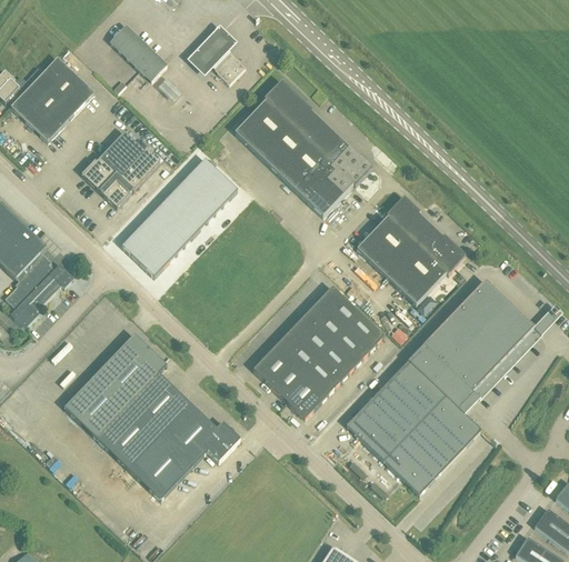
[(151,79),(167,62),(126,23),(110,40),(151,79)]
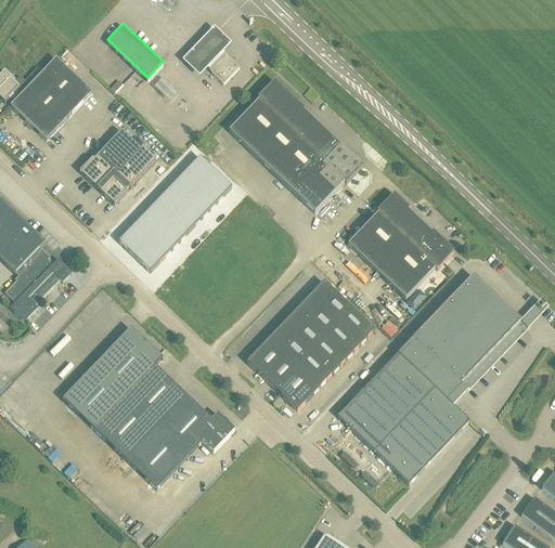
[(230,42),(214,27),(184,57),(199,73),(230,42)]
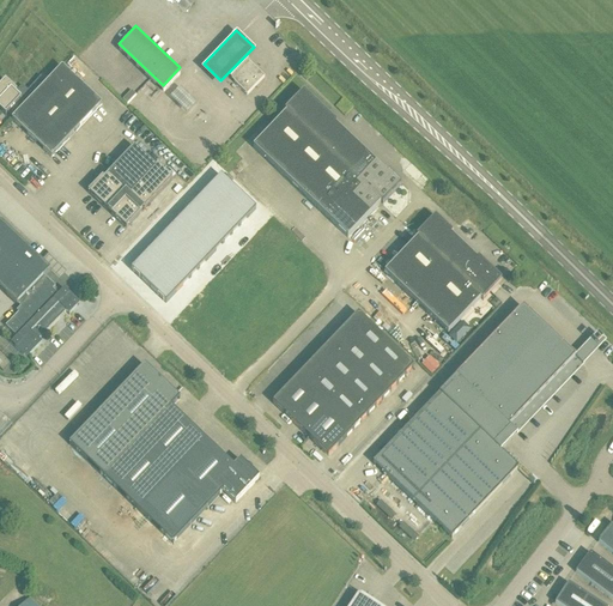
[(247,89),(265,70),(252,58),(234,76),(247,89)]
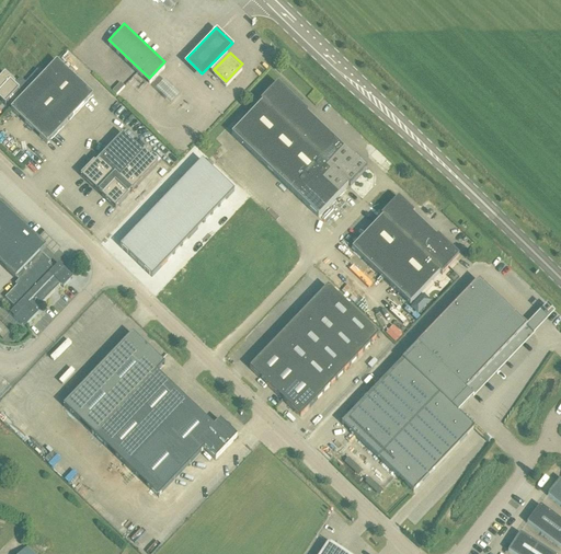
[(46,139),(92,90),(56,56),(43,69),(36,77),(22,91),(18,87),(19,85),(13,80),(14,78),(4,68),(0,71),(0,93),(1,94),(0,94),(0,95),(4,100),(6,99),(11,103),(10,104),(46,139)]
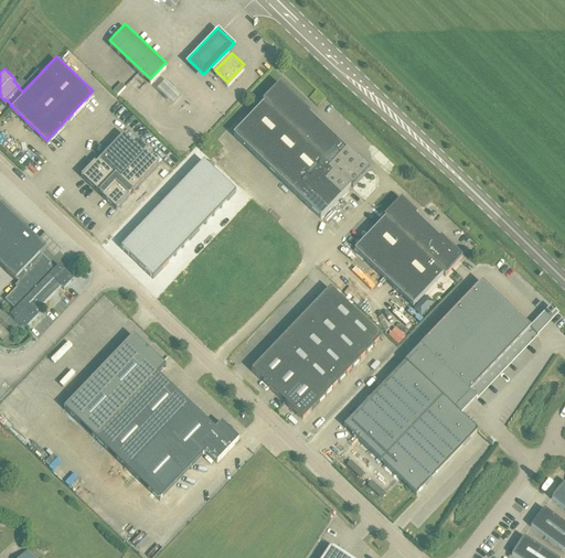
[(38,65),(31,72),(36,77),(43,70),(38,65)]
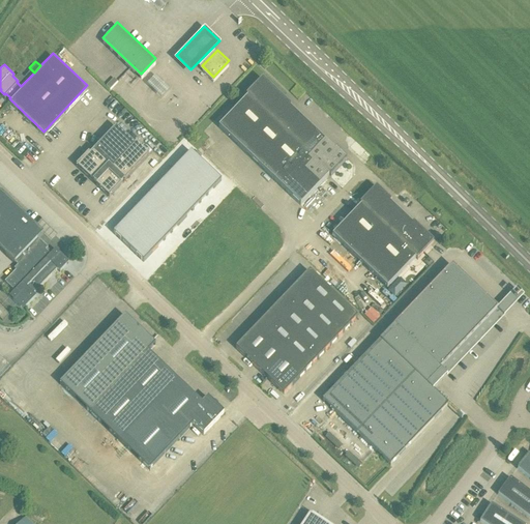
[(110,85),(117,77),(113,73),(106,81),(110,85)]
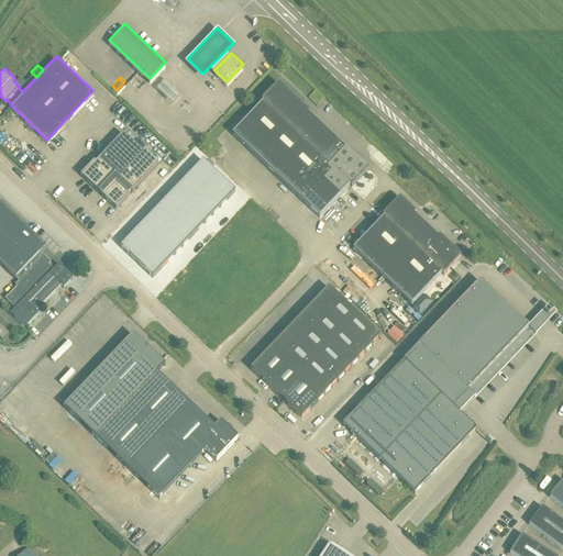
[(247,113),(232,130),(319,212),(349,180),(351,181),(368,164),(361,156),(359,158),(355,154),(356,153),(357,153),(356,152),(354,154),(308,109),(309,107),(307,108),(298,100),(299,98),(278,78),(261,96),(262,98),(247,113)]
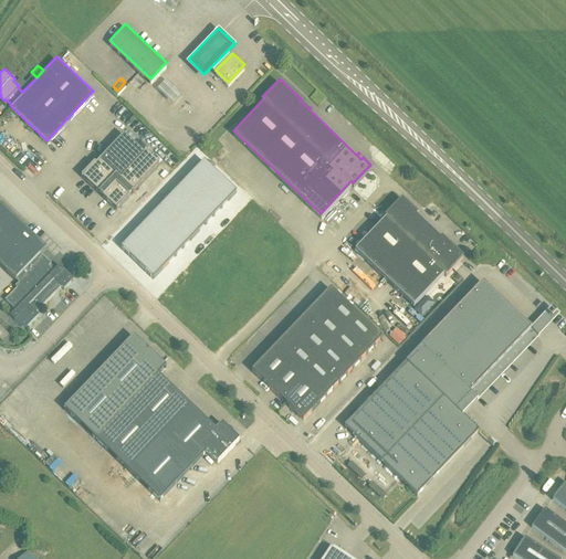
[(180,94),(166,80),(157,87),(173,102),(180,94)]
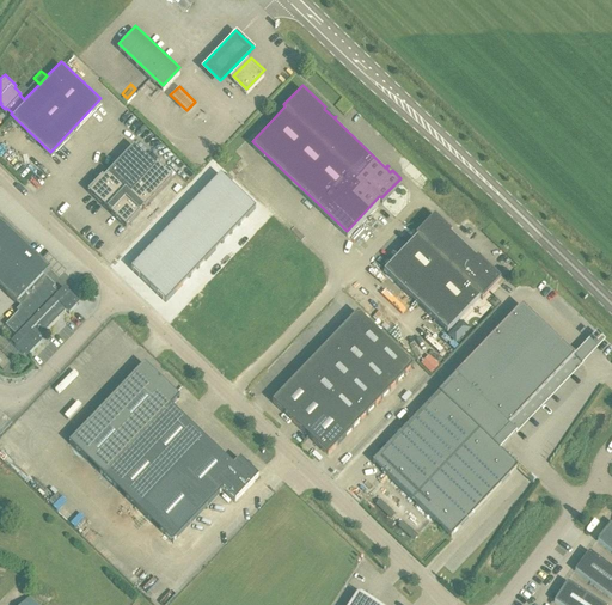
[(208,116),(184,139),(190,145),(200,135),(201,136),(215,123),(208,116)]
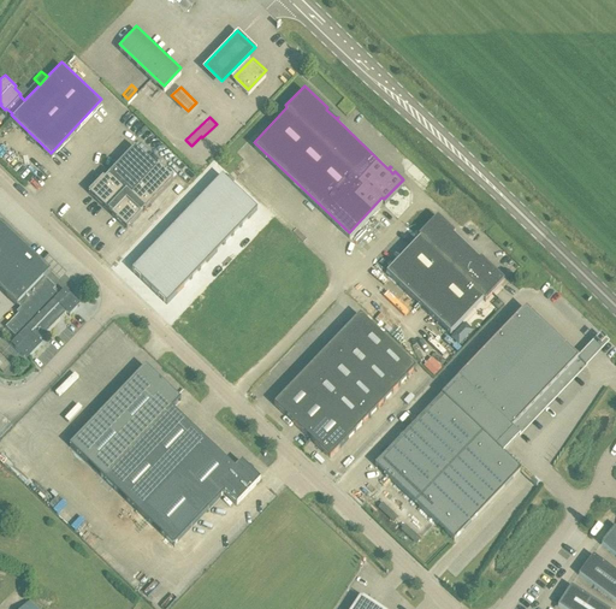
[(155,163),(134,142),(104,173),(102,172),(88,187),(107,206),(108,206),(112,208),(111,210),(126,224),(141,208),(140,208),(143,205),(172,175),(158,160),(155,163)]
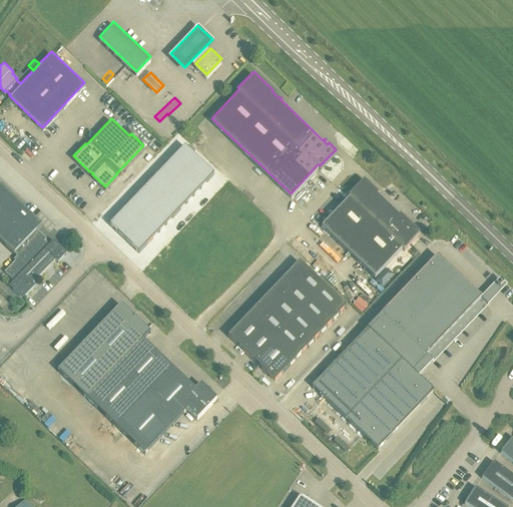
[(184,142),(108,226),(138,257),(213,172),(184,142)]
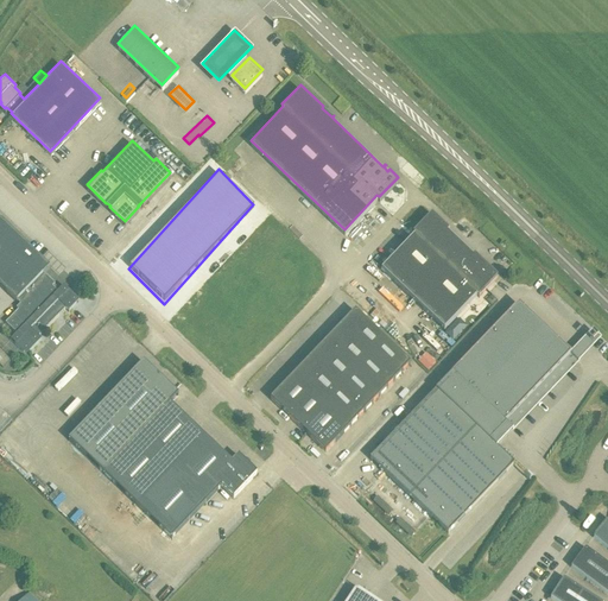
[(380,264),(365,280),(396,310),(412,295),(443,324),(476,290),(477,291),(496,271),(485,259),(482,261),(473,252),(475,250),(474,250),(473,251),(447,227),(449,225),(448,223),(445,226),(442,222),(443,221),(431,208),(412,228),(413,229),(380,264)]
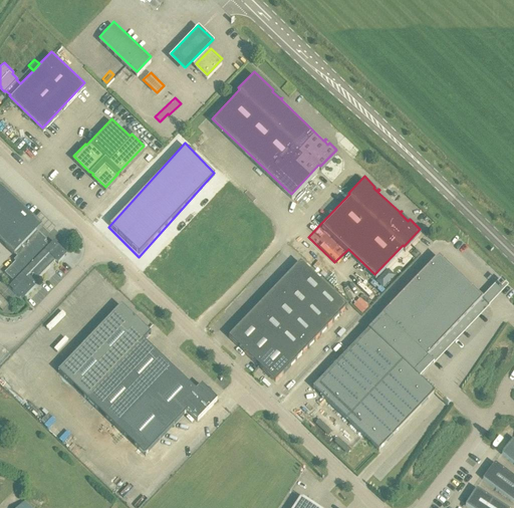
[(37,227),(41,222),(23,204),(22,205),(0,182),(0,237),(14,250),(17,252),(13,256),(15,257),(4,268),(17,281),(13,286),(19,293),(22,290),(25,293),(35,282),(32,280),(55,256),(58,259),(64,252),(62,250),(64,248),(57,241),(52,245),(44,238),(46,235),(37,227)]
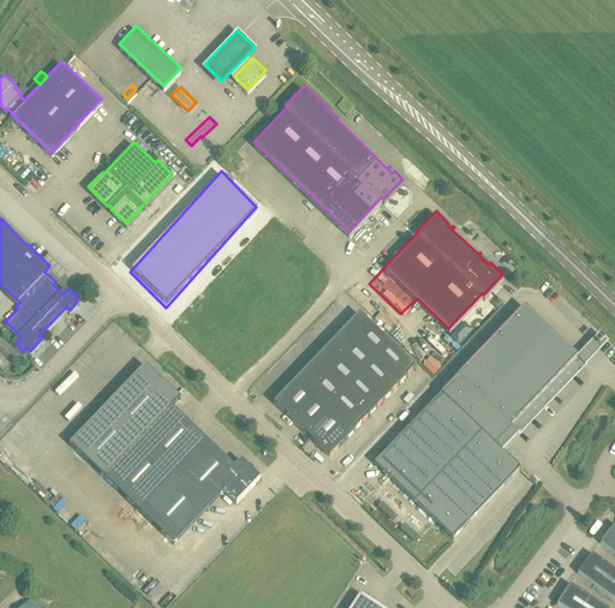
[(458,371),(511,422),(577,352),(568,344),(566,345),(524,305),(518,313),(515,310),(458,371)]
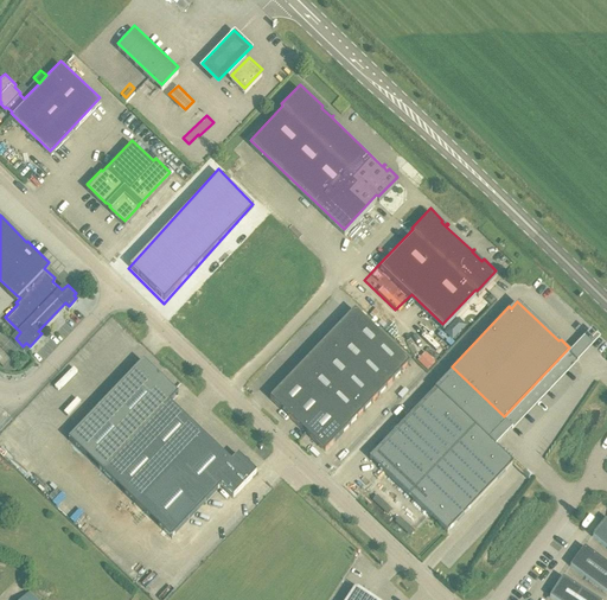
[(325,446),(409,357),(355,305),(270,393),(325,446)]
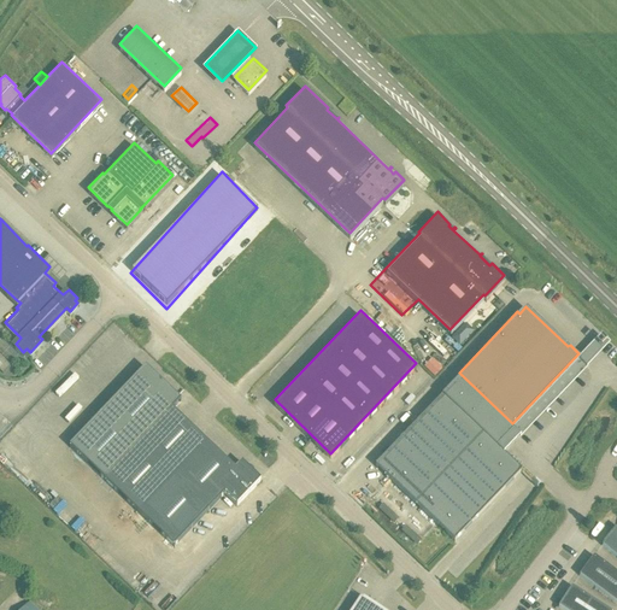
[(458,324),(451,332),(459,339),(465,332),(458,324)]
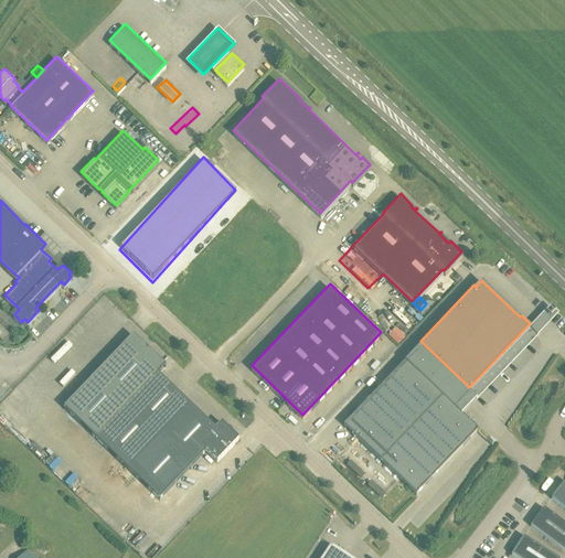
[(159,495),(205,447),(216,457),(238,435),(221,418),(215,425),(158,369),(166,362),(132,331),(64,404),(159,495)]
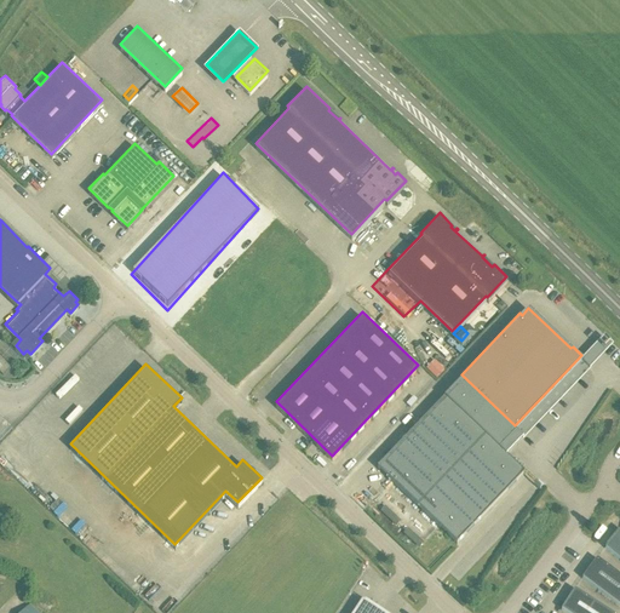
[(515,425),(461,374),(377,463),(457,539),(524,468),(500,445),(516,428),(515,425)]
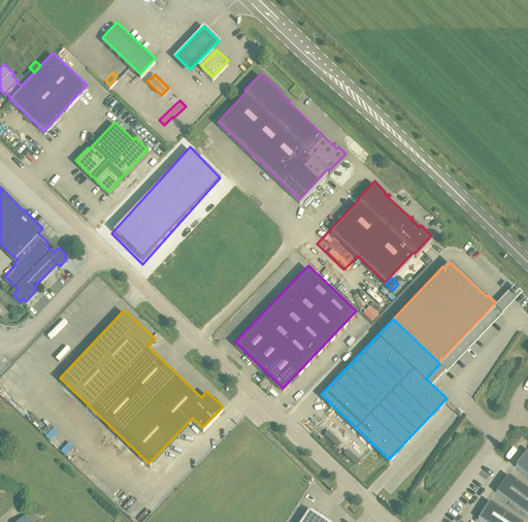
[(0,384),(0,385),(10,395),(14,390),(3,381),(0,384)]
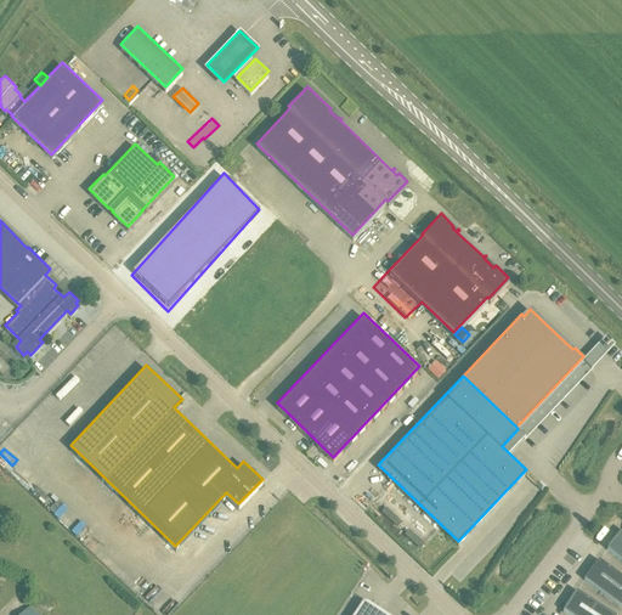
[(621,556),(621,526),(608,545),(621,556)]
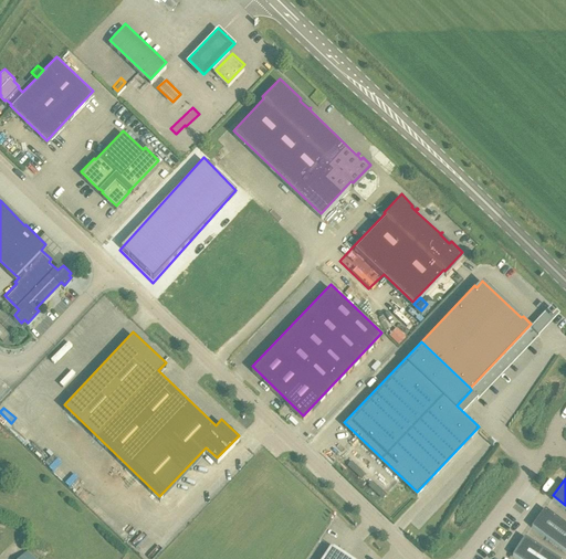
[(565,547),(565,519),(545,505),(532,523),(565,547)]
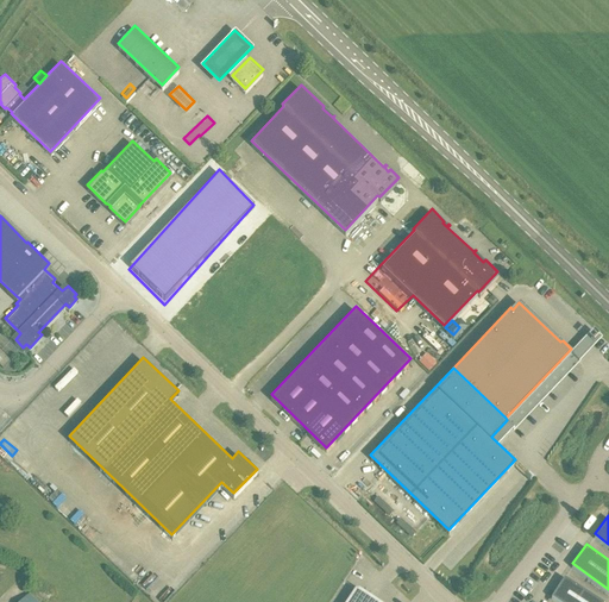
[(564,601),(602,601),(604,600),(564,574),(551,594),(564,601)]
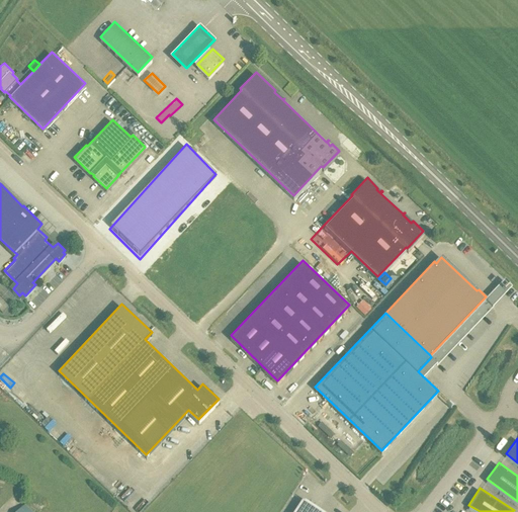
[(327,511),(304,496),(292,511),(327,511)]
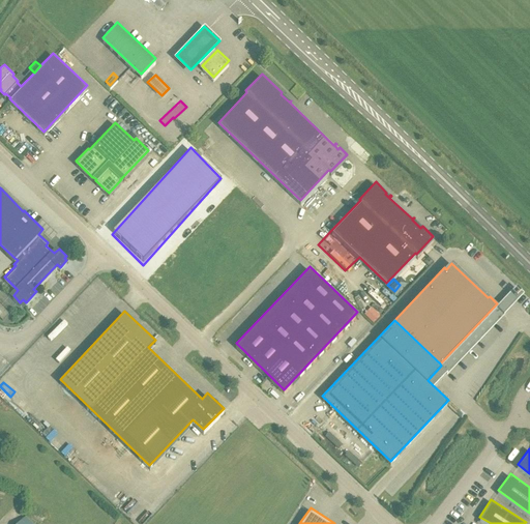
[(36,523),(25,513),(19,521),(22,523),(36,523)]
